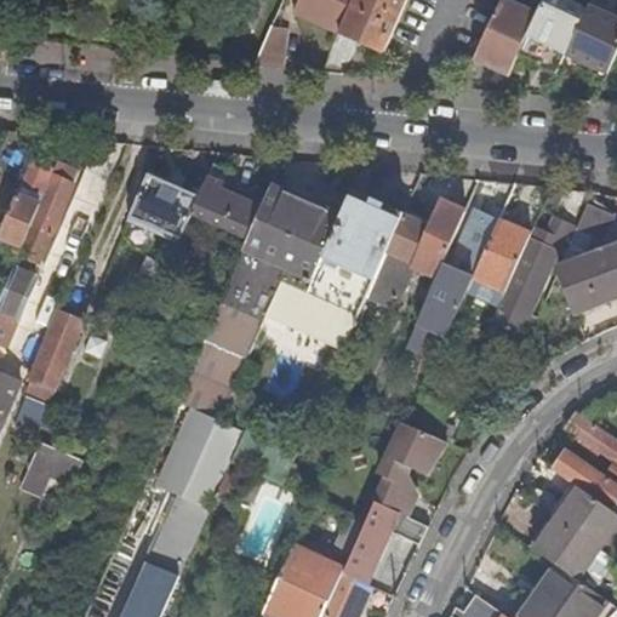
[(296,0),(292,10),(336,30),(349,0),(296,0)]
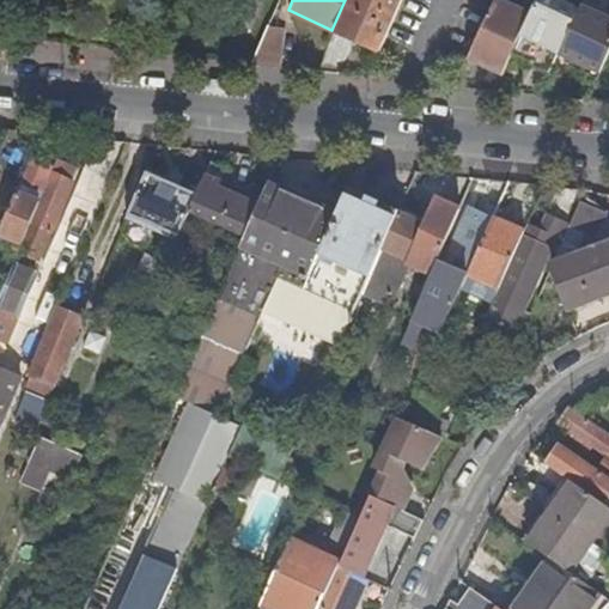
[(345,0),(332,30),(332,31),(376,50),(397,0),(345,0)]
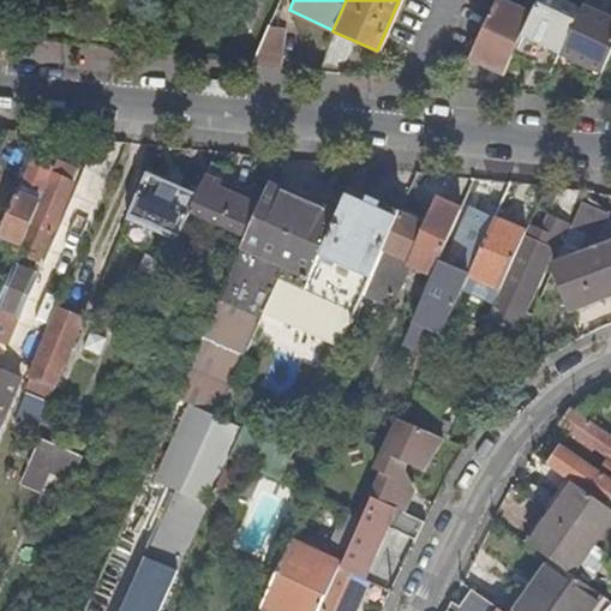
[(492,0),(466,58),(487,66),(503,72),(511,54),(531,12),(502,0),(492,0)]
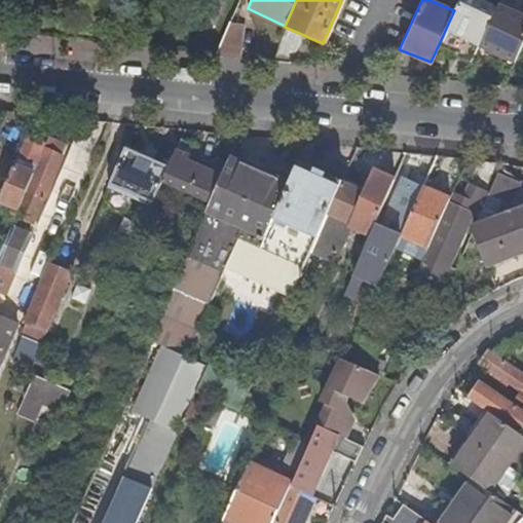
[(496,7),(481,0),(458,0),(454,10),(438,46),(449,51),(450,49),(455,52),(454,53),(470,60),(479,42),(496,7)]
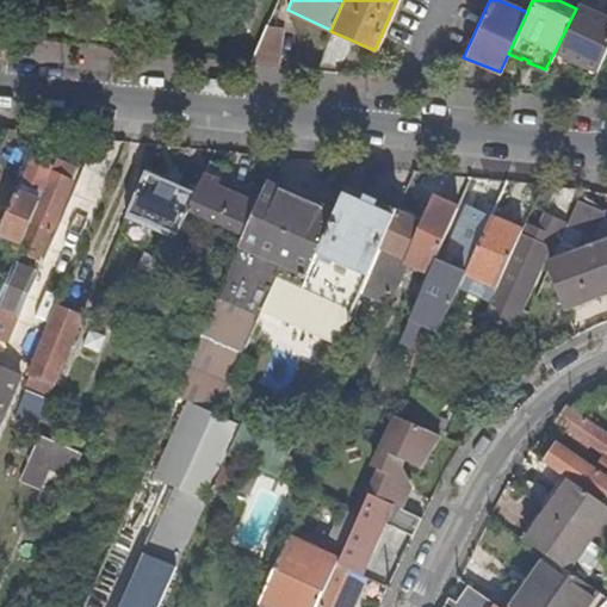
[(576,8),(556,49),(595,68),(606,44),(606,22),(576,6),(576,8)]
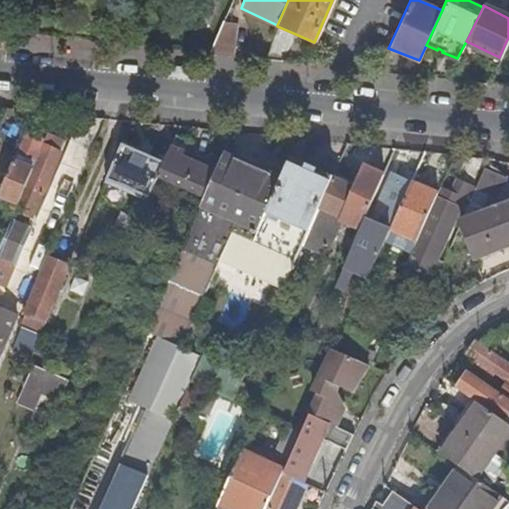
[(234,24),(222,23),(209,52),(230,54),(234,24)]
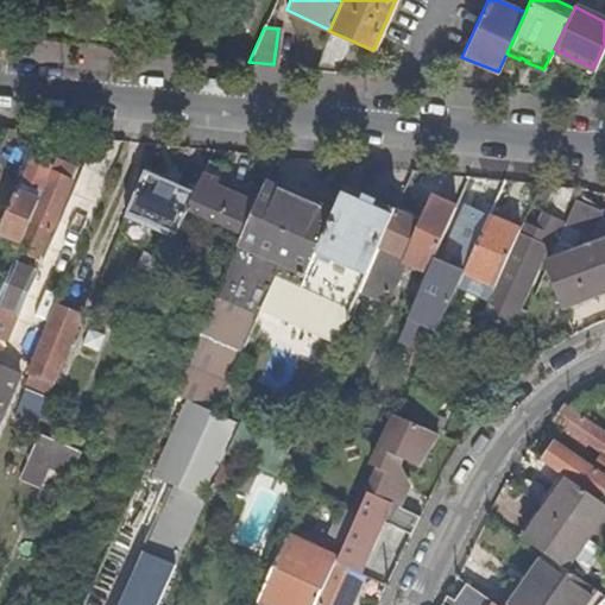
[(0,231),(10,235),(19,239),(37,199),(49,170),(51,165),(27,155),(0,221),(0,231)]
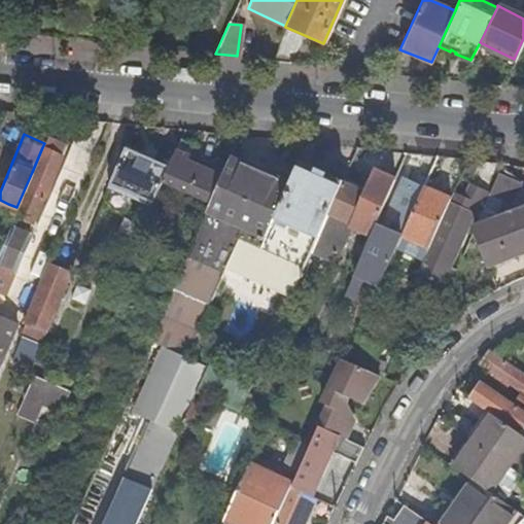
[(193,143),(179,137),(167,164),(161,180),(208,202),(217,181),(207,177),(206,181),(181,170),(193,143)]
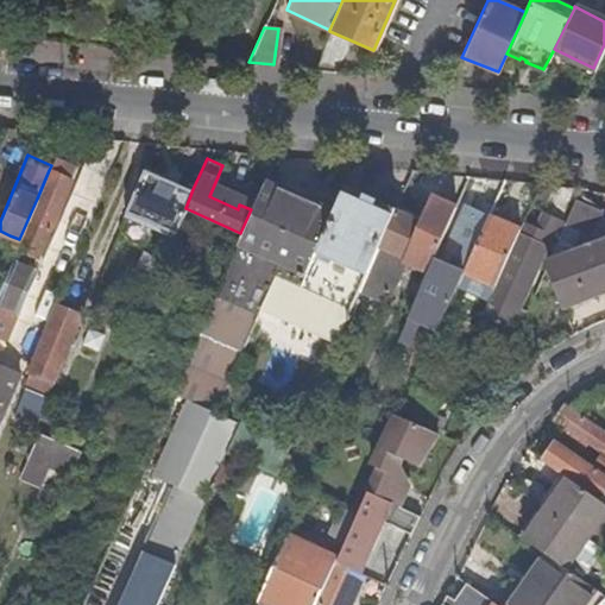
[(68,178),(49,170),(37,199),(19,239),(17,247),(16,249),(36,257),(68,178)]
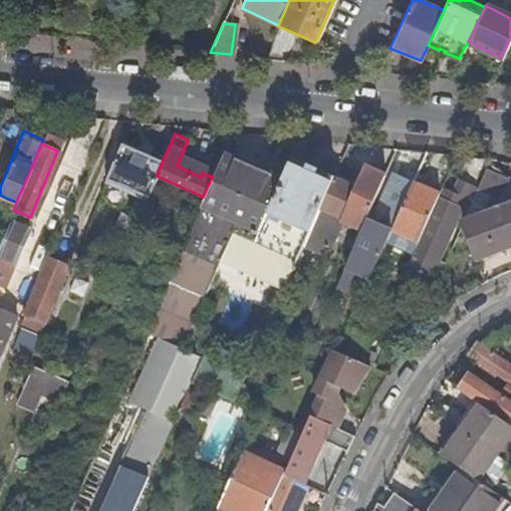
[(135,151),(119,145),(100,192),(123,203),(124,200),(139,206),(142,200),(145,202),(157,176),(163,160),(137,148),(135,151)]
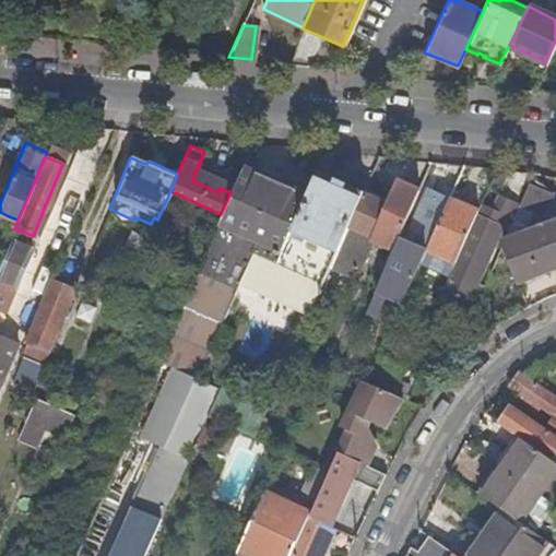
[(304,194),(240,169),(231,192),(221,214),(157,362),(168,366),(187,374),(196,377),(237,283),(251,251),(274,262),(304,194)]
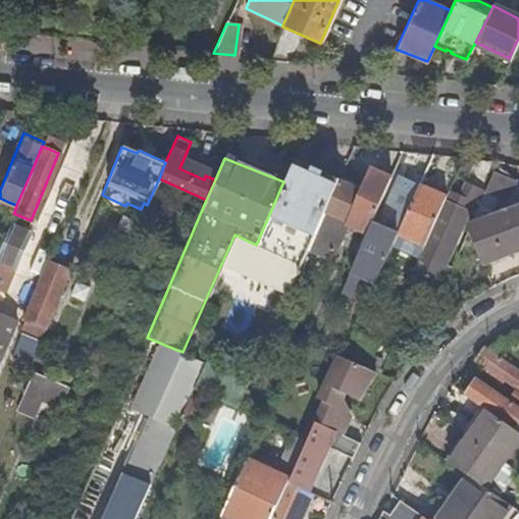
[(221,264),(287,293),(300,264),(307,248),(335,184),(292,164),(283,182),(256,245),(235,235),(221,264)]
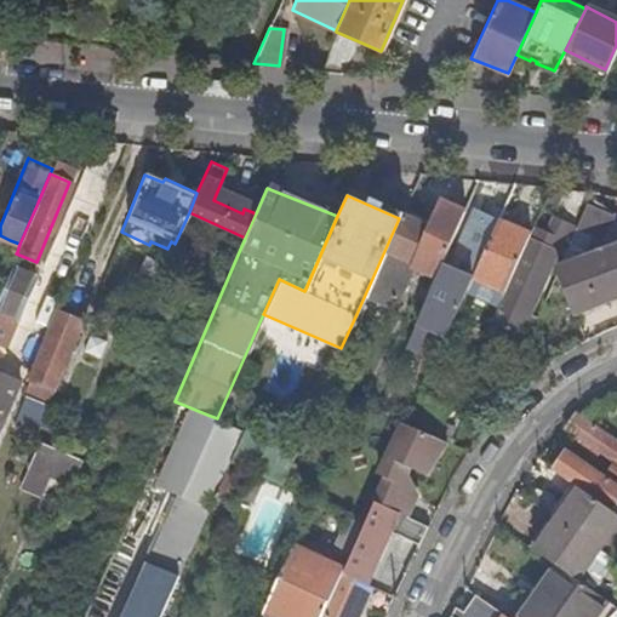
[(446,267),(469,278),(470,275),(500,212),(491,209),(487,215),(480,212),(485,203),(478,199),(446,267)]
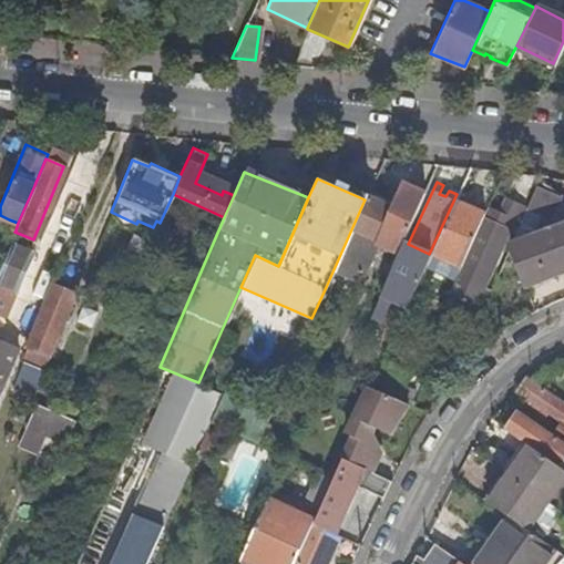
[(378,242),(398,249),(423,192),(403,183),(395,202),(392,207),(366,195),(365,200),(334,269),(360,282),(376,247),(378,242)]
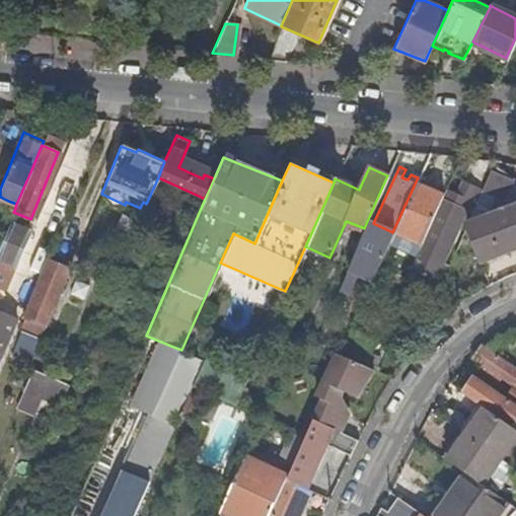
[(393,230),(421,242),(426,229),(441,197),(442,195),(428,188),(435,170),(430,168),(425,178),(419,175),(418,177),(393,230)]
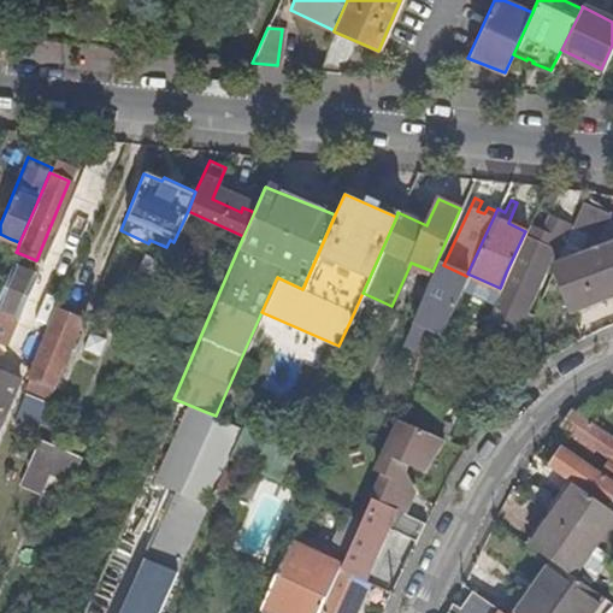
[(426,225),(429,219),(401,206),(398,212),(426,225)]
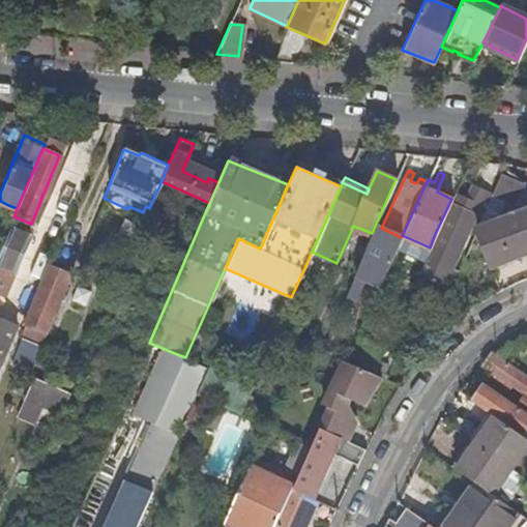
[(417,273),(445,286),(452,268),(448,266),(469,220),(460,214),(462,211),(463,207),(450,201),(435,234),(440,236),(430,258),(426,256),(425,260),(417,273)]
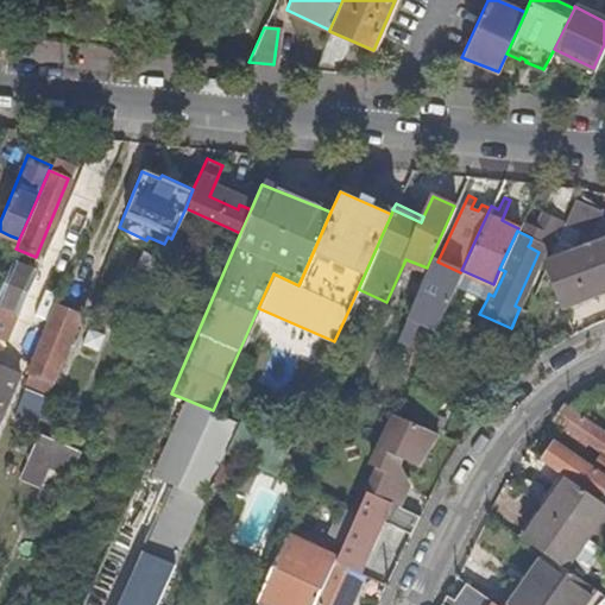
[(19,239),(10,235),(7,244),(17,247),(19,239)]
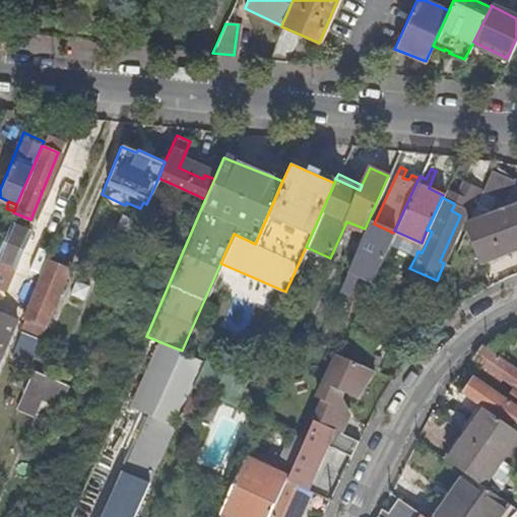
[(516,201),(474,217),(469,229),(480,261),(516,247),(516,201)]
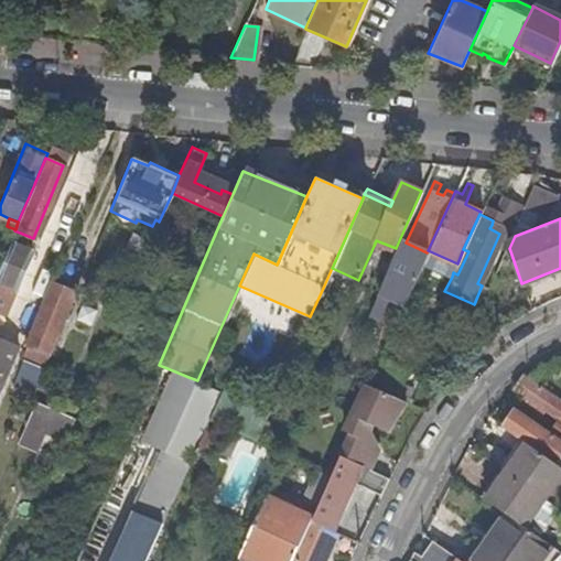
[(489,228),(499,234),(502,229),(492,225),(489,228)]
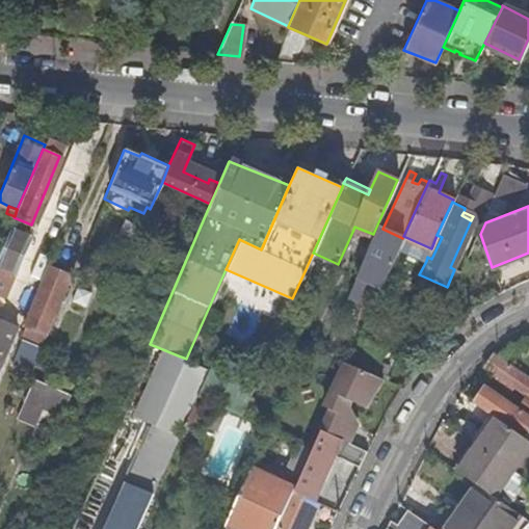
[(0,287),(8,291),(17,271),(10,269),(27,232),(10,225),(0,249),(0,287)]
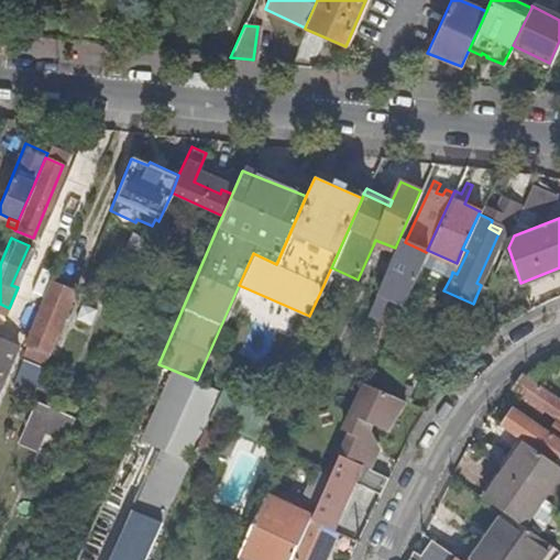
[(375,240),(373,245),(393,254),(395,248),(375,240)]
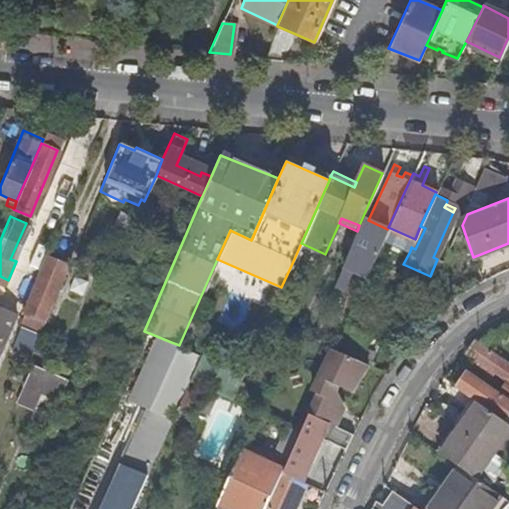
[(368,220),(359,242),(375,249),(378,250),(383,239),(387,229),(368,220)]
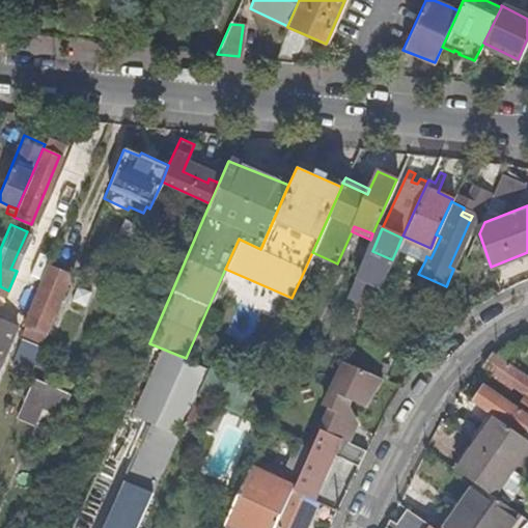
[(441,237),(436,234),(431,248),(426,256),(431,258),(441,237)]
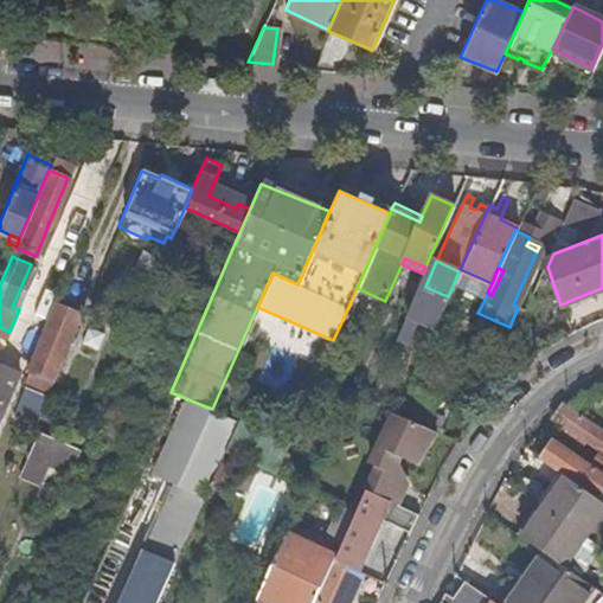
[(454,283),(486,297),(487,293),(492,283),(460,269),(459,271),(454,283)]
